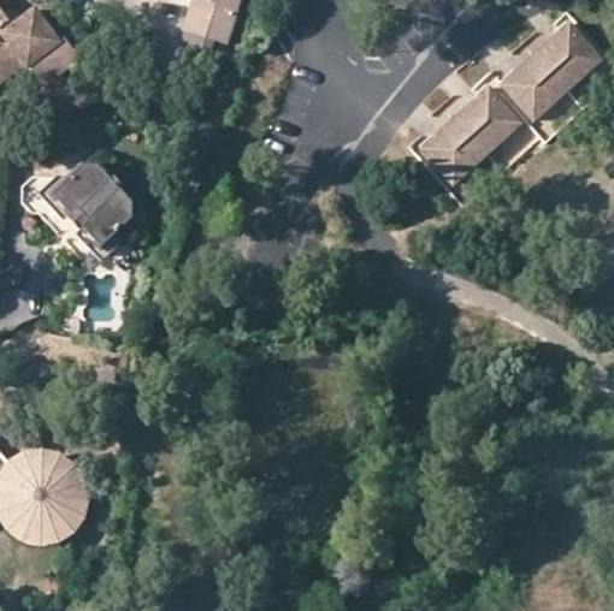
[(190,0),(183,29),(210,36),(224,40),(235,0),(190,0)]
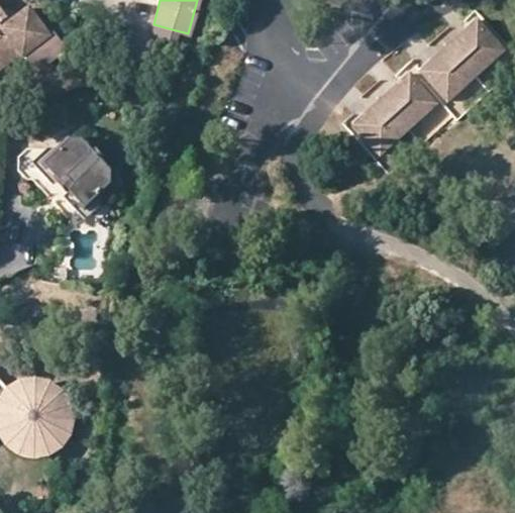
[(0,67),(20,52),(22,55),(23,54),(36,70),(68,46),(54,27),(49,30),(28,4),(15,14),(1,25),(0,23),(0,19),(7,14),(5,11),(0,5),(0,67)]
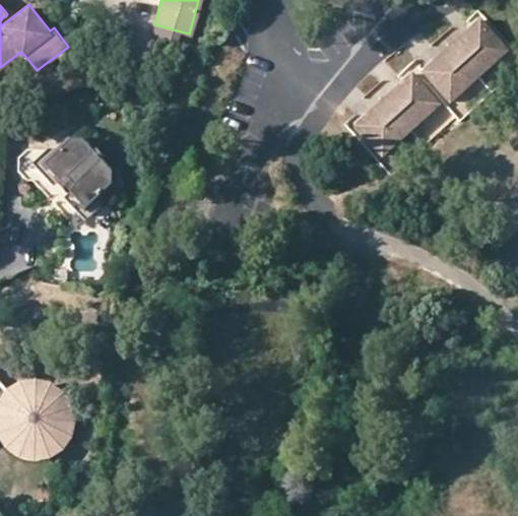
[(10,7),(5,11),(7,14),(0,19),(0,23),(1,25),(15,14),(10,7)]
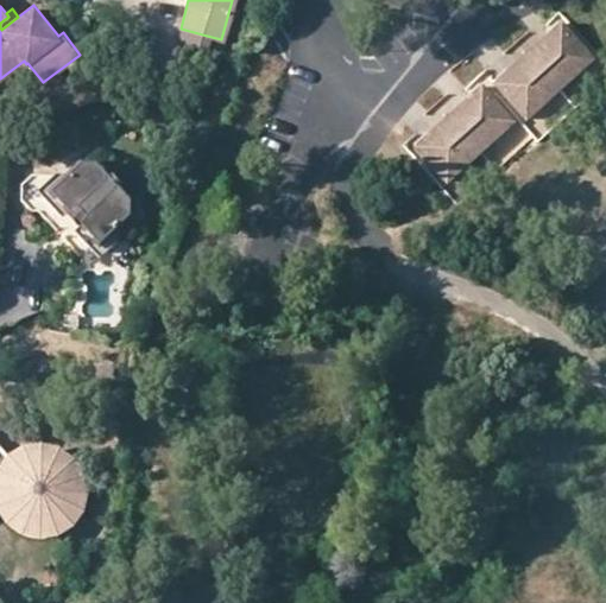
[(488,78),(522,115),(587,57),(555,20),(544,31),(547,35),(534,46),(538,51),(522,65),(517,61),(505,73),(502,69),(488,78)]
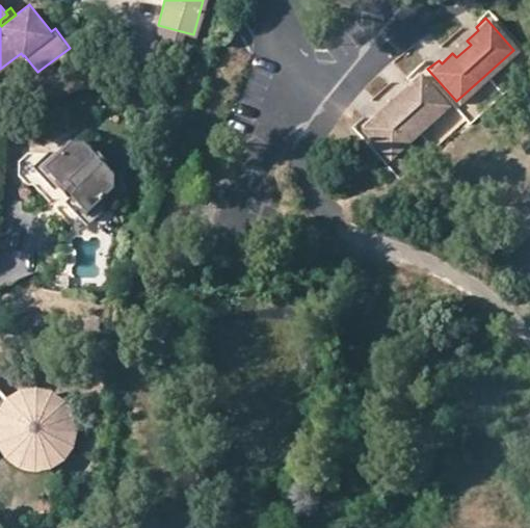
[(181,31),(158,25),(155,37),(177,44),(181,31)]
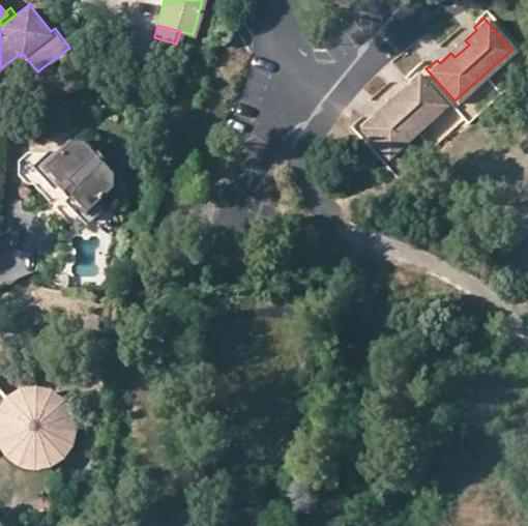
[(148,30),(128,35),(135,63),(154,58),(148,30)]
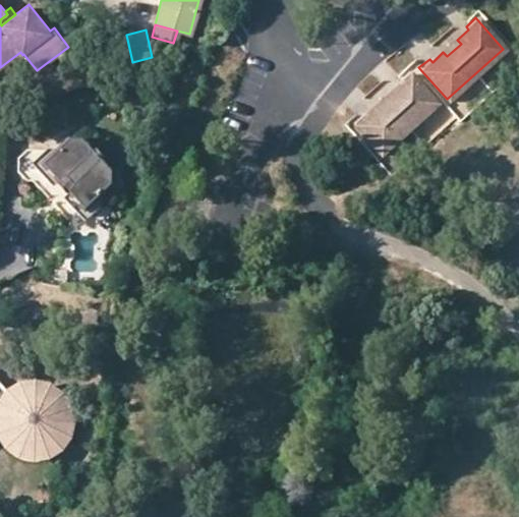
[(351,122),(378,153),(434,103),(407,73),(398,80),(400,83),(389,93),(392,98),(378,110),(373,107),(363,116),(361,113),(351,122)]
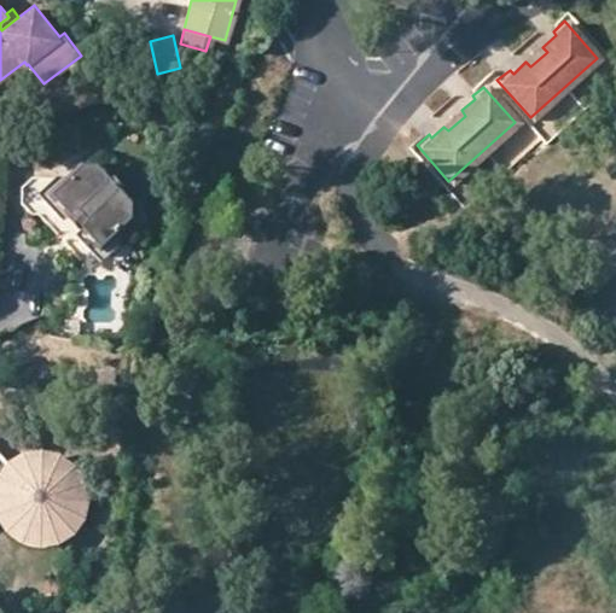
[(62,179),(30,177),(23,186),(22,205),(30,211),(71,212),(77,205),(89,215),(82,223),(81,241),(91,251),(106,250),(117,240),(116,226),(128,216),(128,198),(96,164),(75,164),(62,179)]
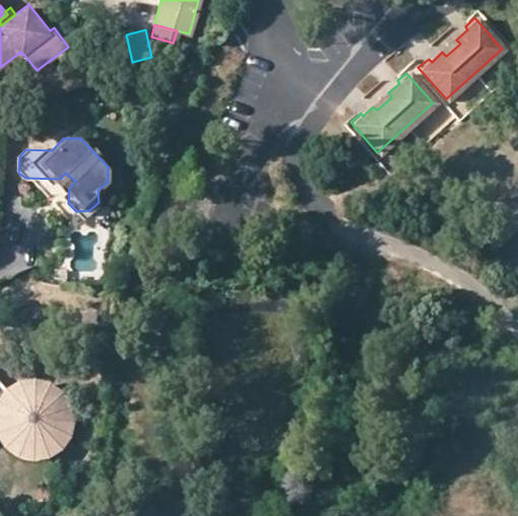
[(0,435),(17,426),(20,432),(27,437),(36,440),(44,438),(52,457),(57,454),(64,447),(73,435),(75,420),(73,407),(67,396),(55,385),(42,381),(27,380),(16,383),(7,390),(0,382),(0,435)]
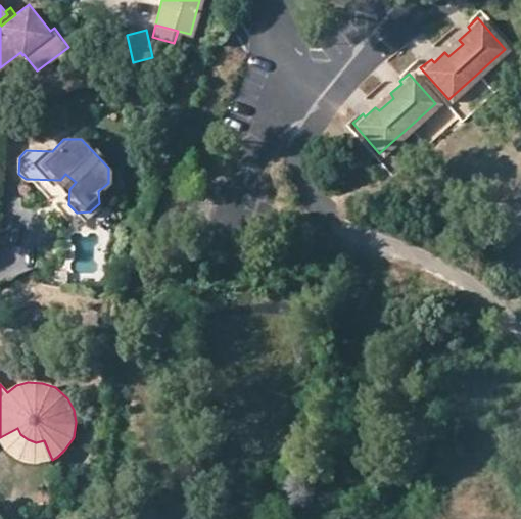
[(17,428),(0,437),(0,444),(1,446),(9,455),(22,462),(37,463),(52,460),(44,440),(36,442),(28,439),(20,434),(17,428)]
